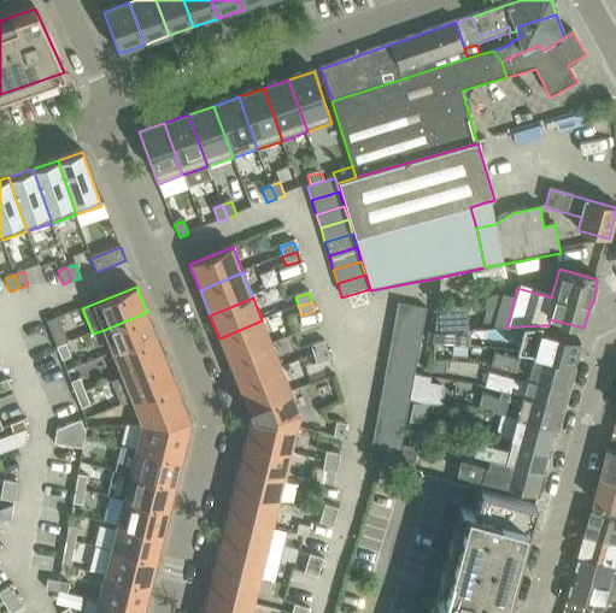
[(396,318),(424,324),(427,310),(398,304),(396,318)]
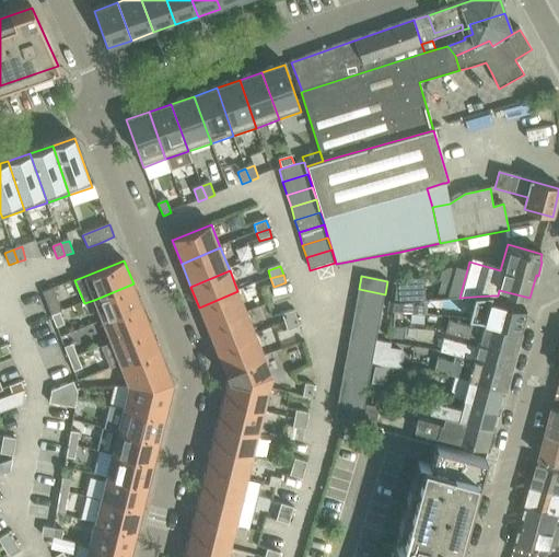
[(424,278),(397,280),(394,302),(426,300),(424,278)]
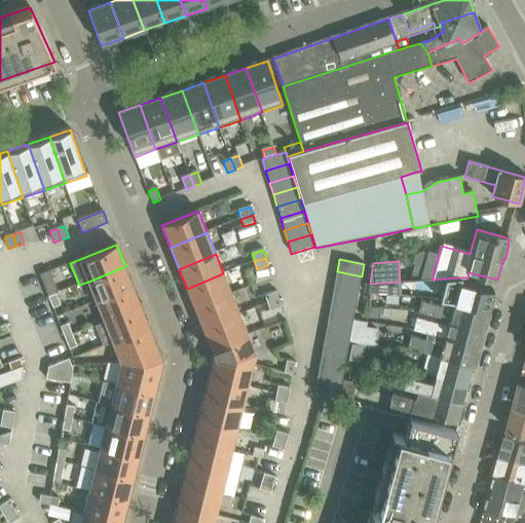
[(88,282),(97,302),(134,288),(125,266),(88,282)]
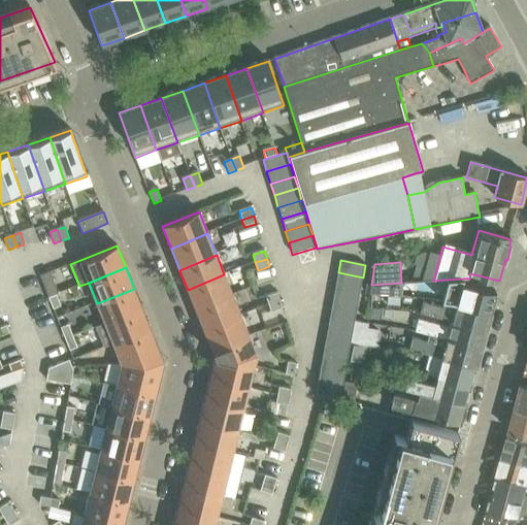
[(338,272),(336,285),(361,289),(363,277),(338,272)]
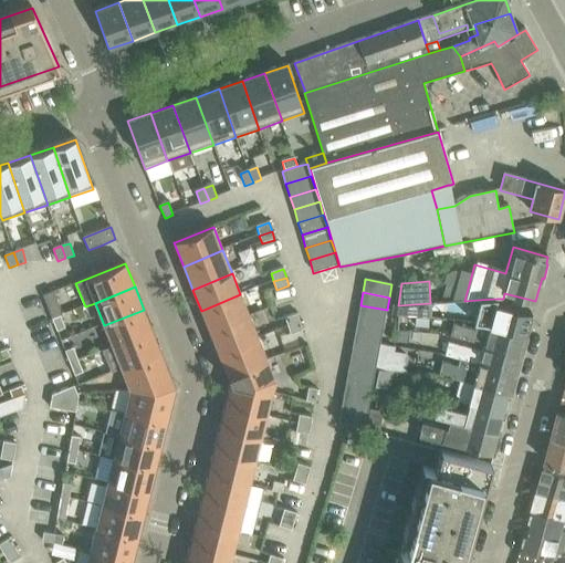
[(52,320),(61,316),(52,293),(43,296),(52,320)]
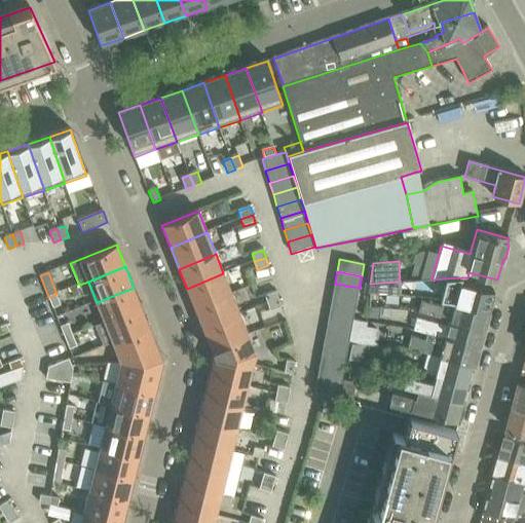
[(223,273),(187,289),(194,308),(231,293),(223,273)]
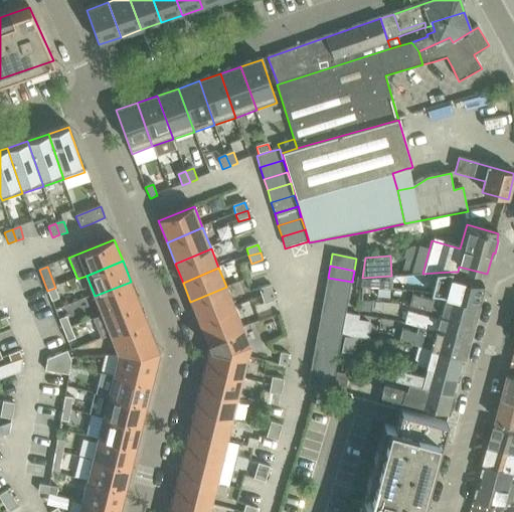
[(437,273),(431,294),(433,294),(434,295),(434,294),(446,296),(479,304),(481,296),(484,286),(451,278),(452,272),(437,273)]
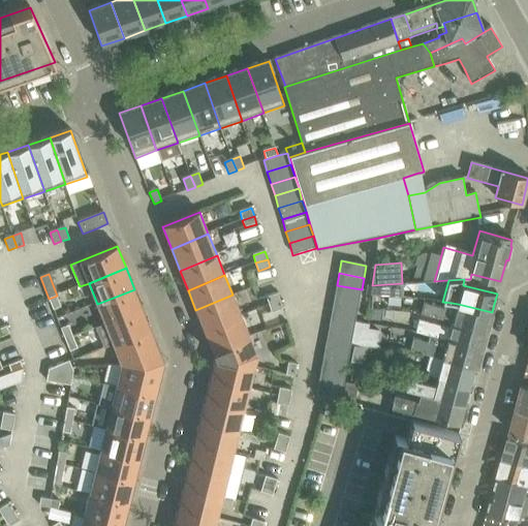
[(372,285),(372,295),(399,298),(403,298),(404,283),(402,283),(372,285)]
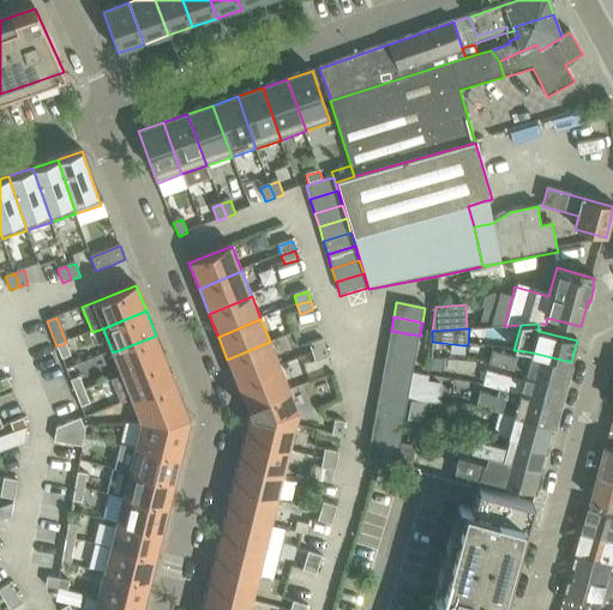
[(420,336),(391,331),(389,345),(416,350),(420,336)]
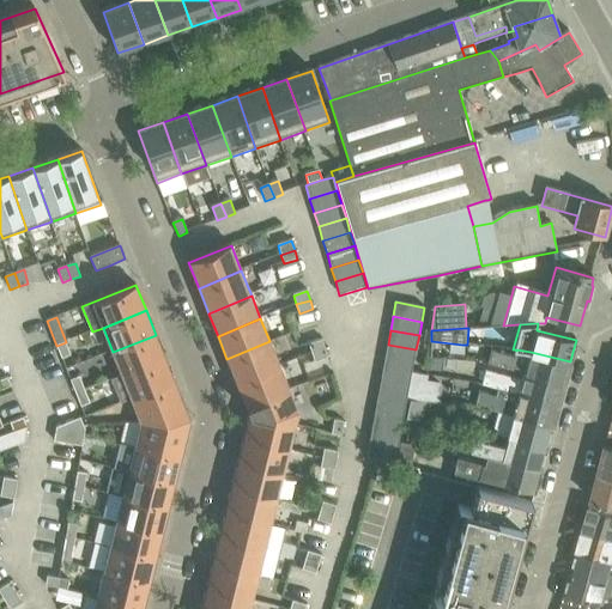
[(165,358),(156,335),(113,352),(122,375),(165,358)]
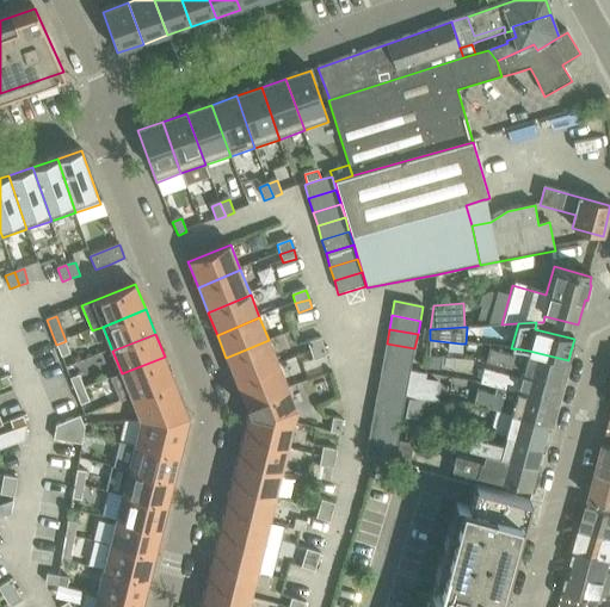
[(308,344),(310,353),(325,348),(321,339),(308,344)]
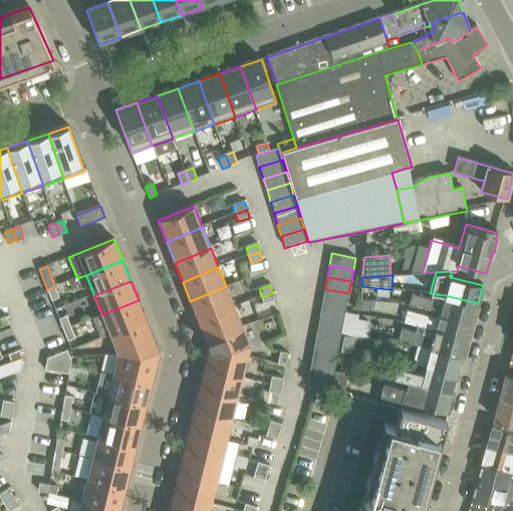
[(226,286),(190,301),(198,319),(233,305),(226,286)]
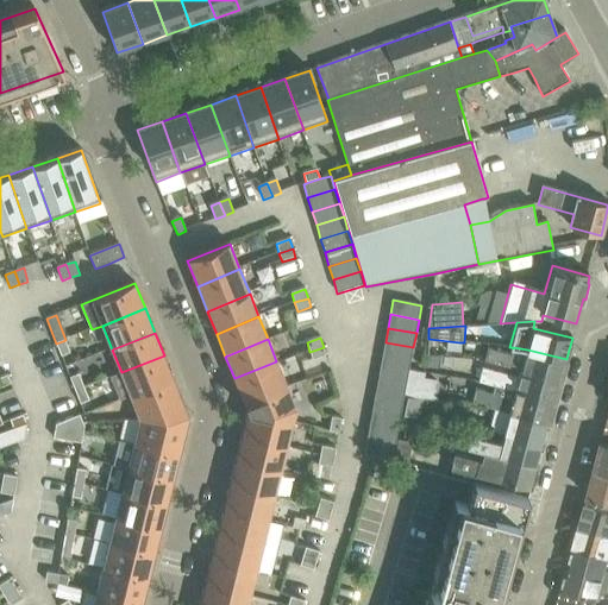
[(70,353),(66,340),(56,344),(62,357),(70,353)]
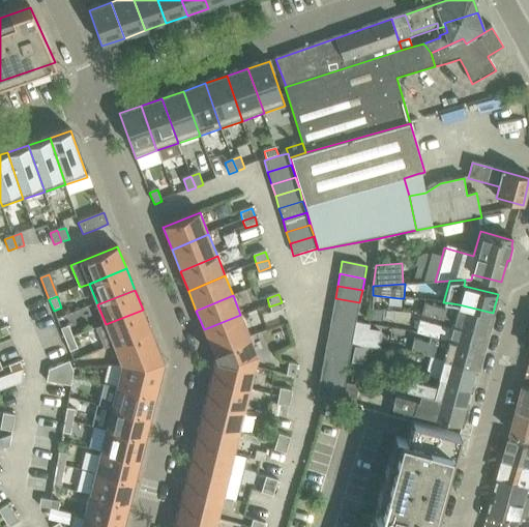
[(333,311),(357,315),(359,302),(335,298),(333,311)]
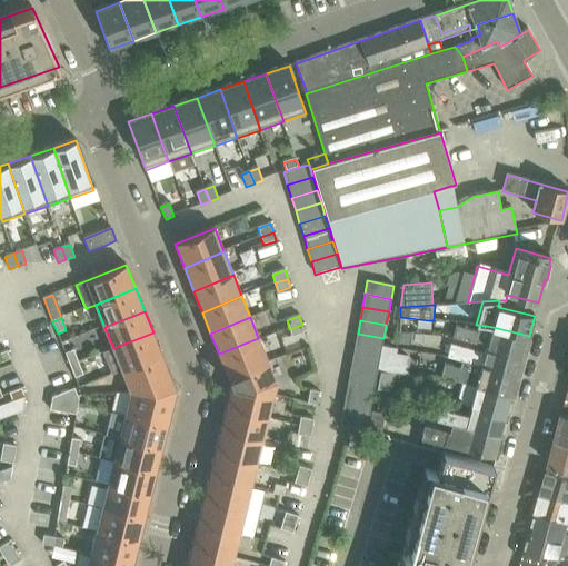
[(302,325),(289,329),(292,337),(305,334),(302,325)]
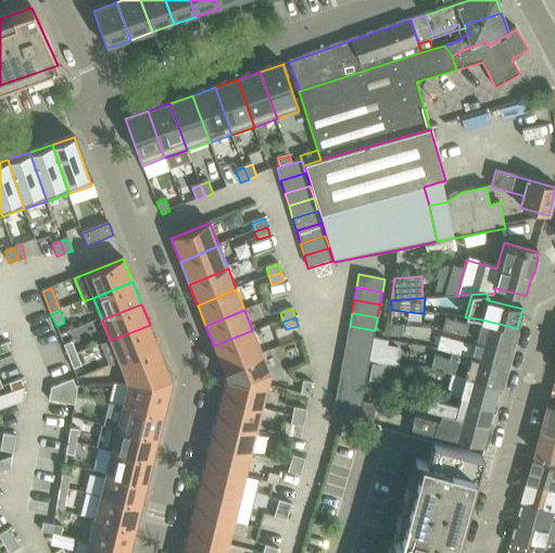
[(445,319),(442,329),(475,338),(475,339),(512,349),(512,347),(515,336),(517,328),(481,319),(468,317),(468,318),(467,317),(465,325),(445,319)]
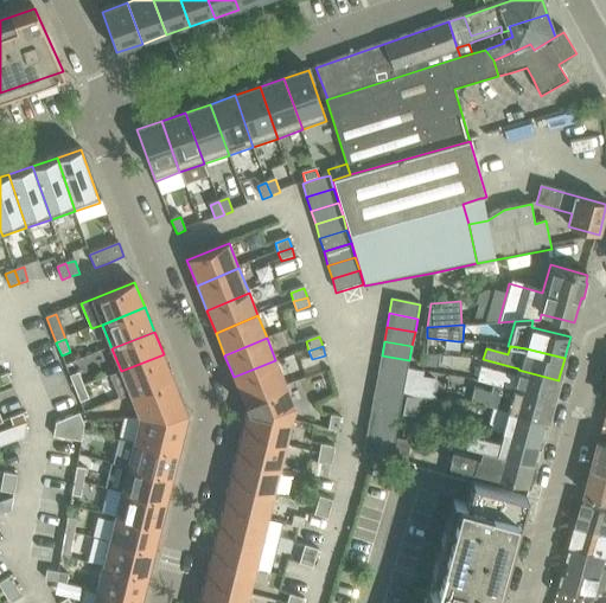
[(121,371),(108,377),(119,403),(132,398),(174,382),(164,354),(121,371)]
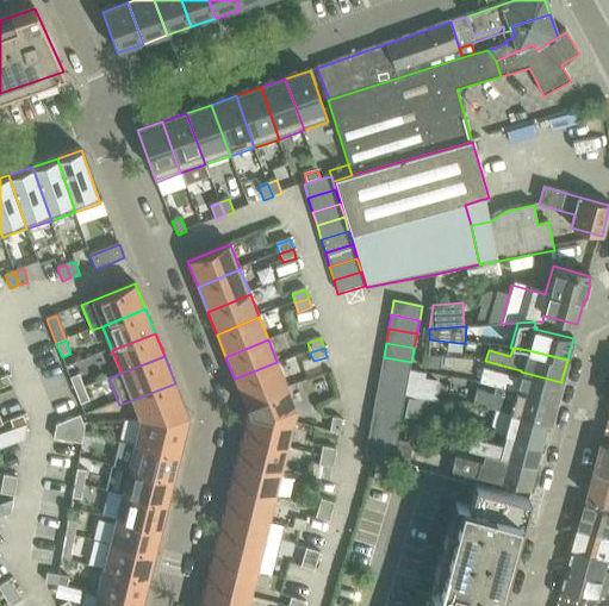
[(411,362),(384,357),(381,372),(409,376),(410,372),(411,362)]
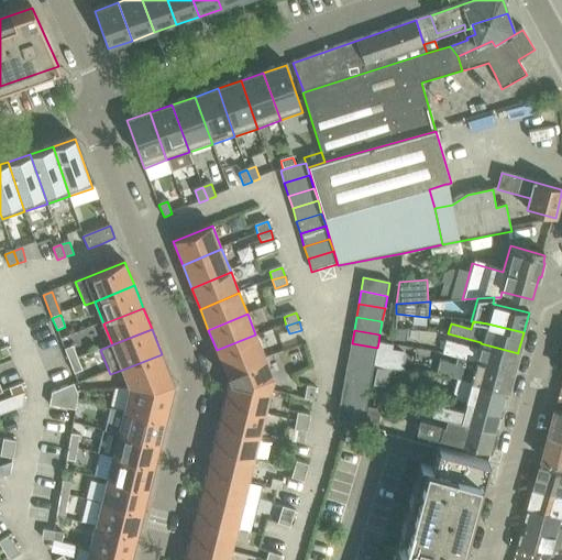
[(255,335),(217,350),(226,371),(264,355),(255,335)]
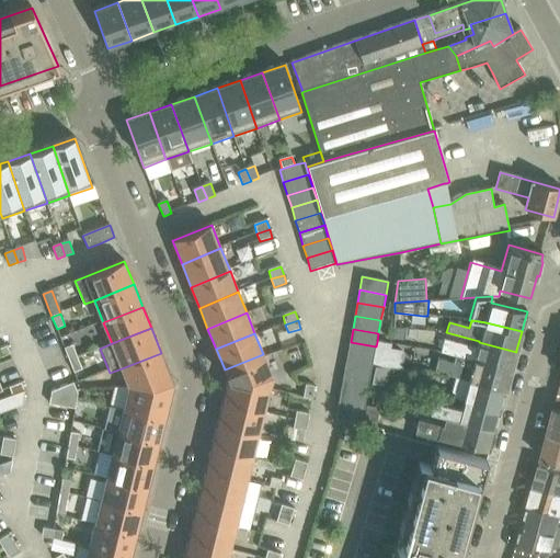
[(443,341),(441,352),(454,356),(511,371),(516,352),(479,342),(477,350),(443,341)]
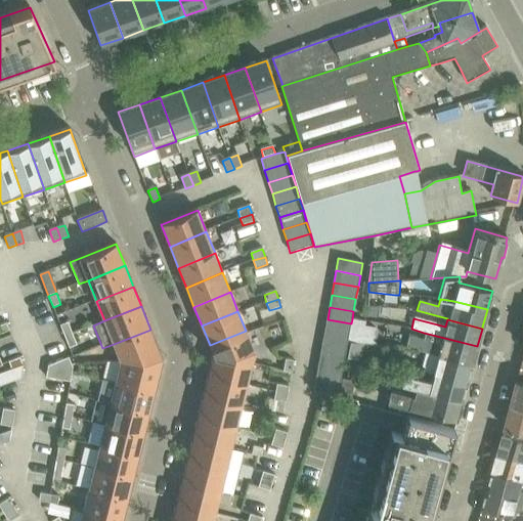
[(351,323),(328,319),(324,331),(349,336),(351,323)]
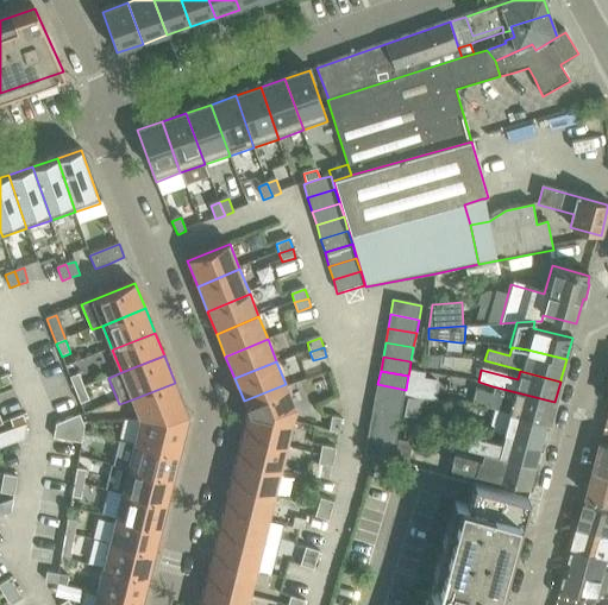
[(70,378),(75,391),(85,388),(79,375),(70,378)]
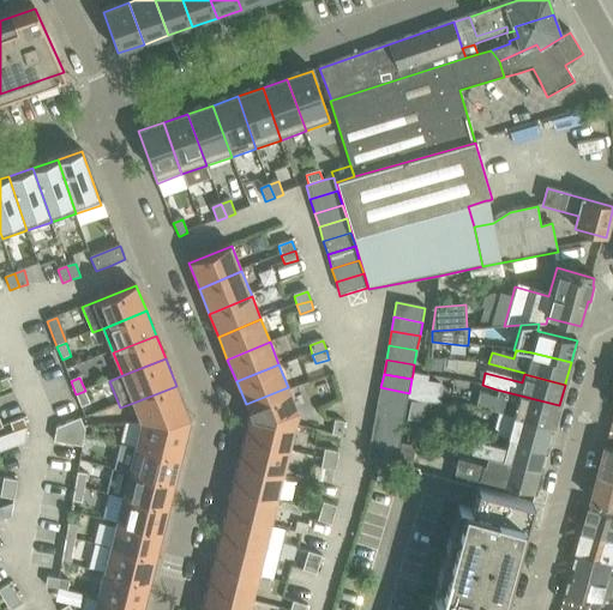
[(0,392),(11,388),(7,379),(0,381),(0,392)]
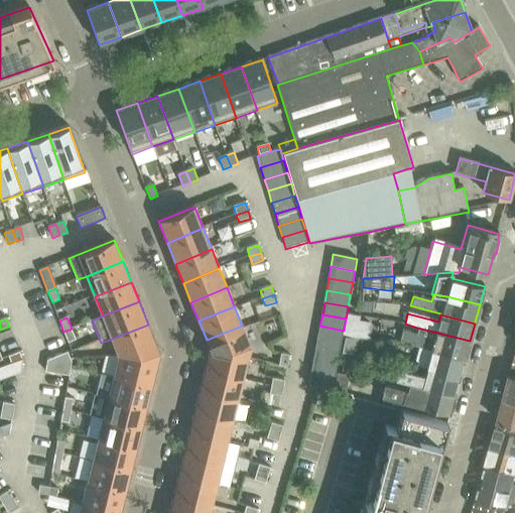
[(148,325),(112,339),(119,356),(159,354),(148,325)]
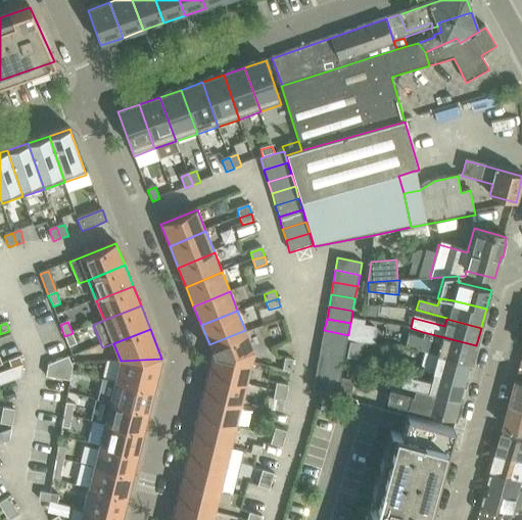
[(209,344),(212,355),(251,364),(253,351),(245,330),(209,344)]
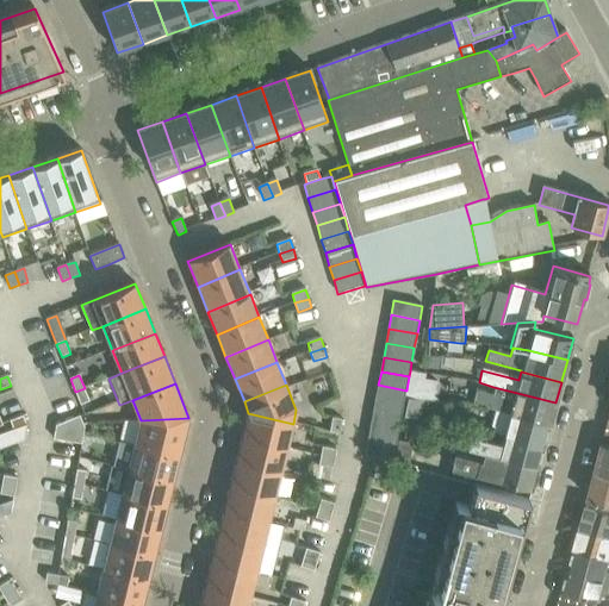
[(376,399),(404,404),(406,391),(378,385),(376,399)]
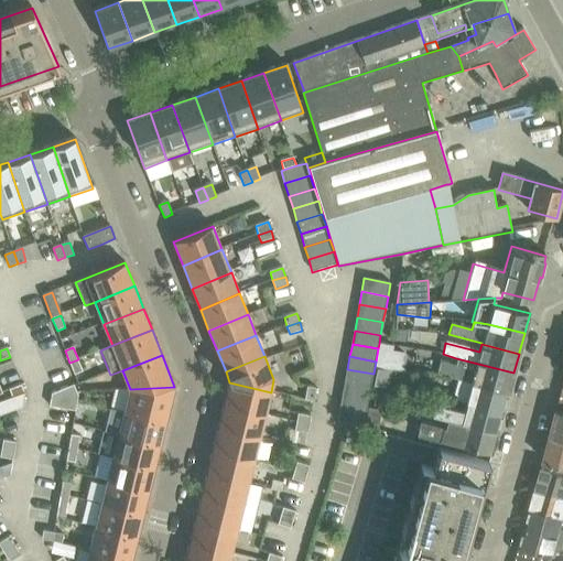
[(442,360),(437,374),(458,378),(509,392),(510,387),(513,374),(513,373),(456,358),(455,364),(442,360)]
